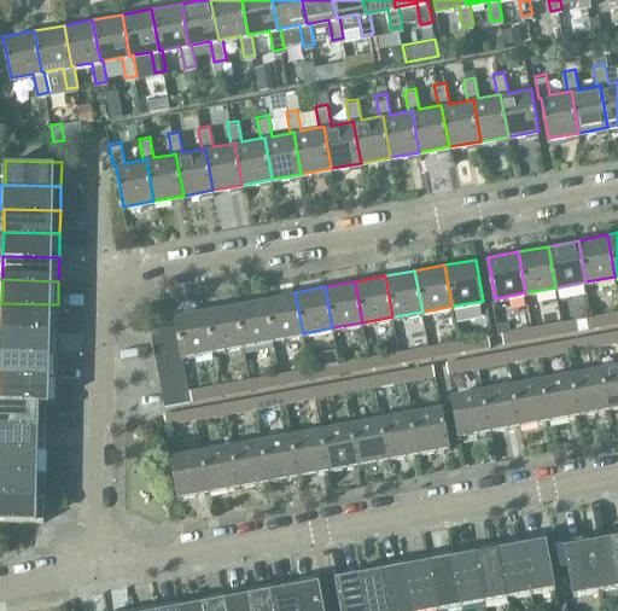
[(295,292),(266,297),(273,338),(303,333),(295,292)]
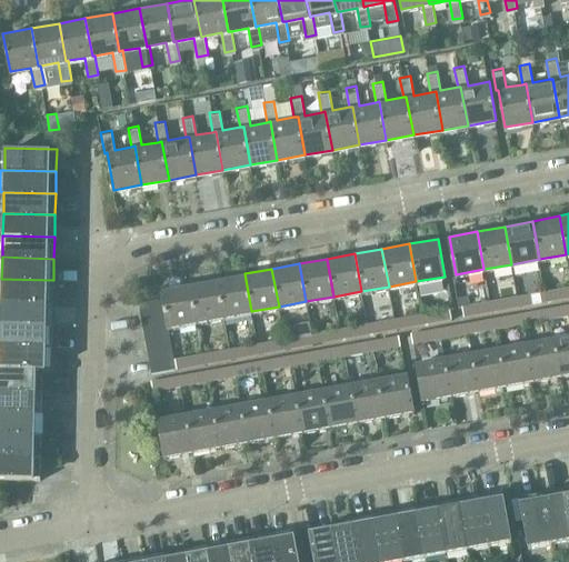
[(245,273),(217,279),(223,317),(251,311),(245,273)]
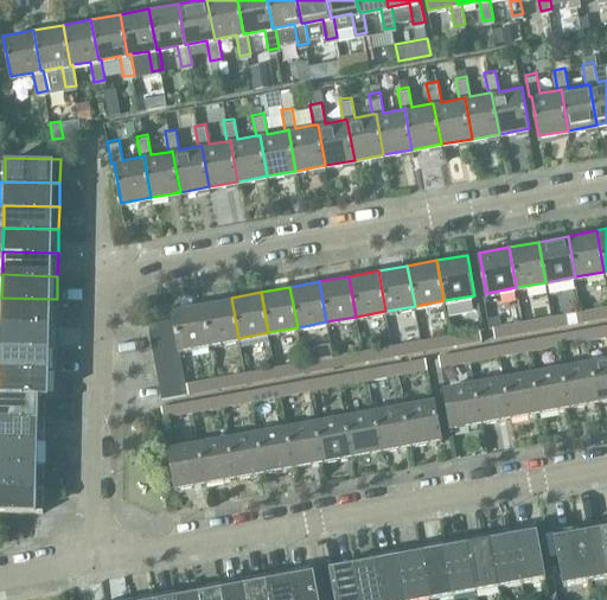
[(57,299),(1,298),(1,321),(56,323),(57,299)]
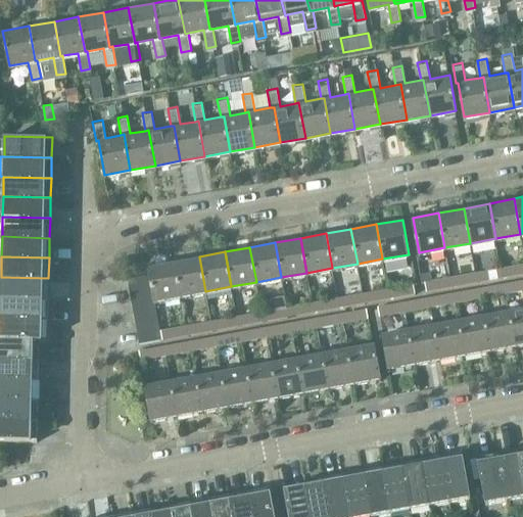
[(199,256),(174,261),(181,295),(205,291),(199,256)]
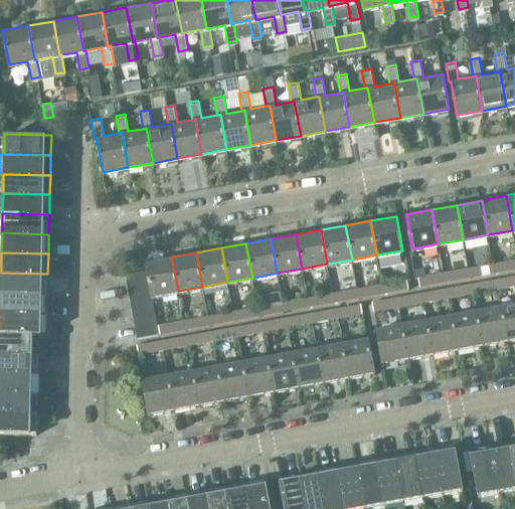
[(178,291),(171,257),(146,262),(147,268),(149,278),(151,289),(151,293),(152,296),(178,291)]
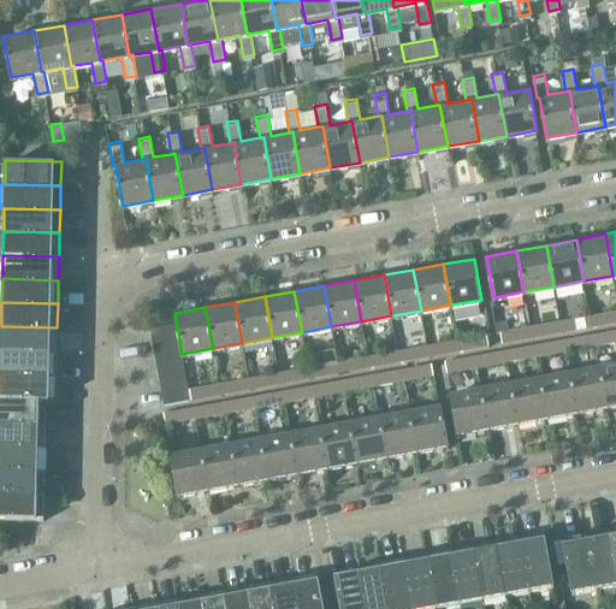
[(615,307),(600,311),(602,321),(615,318),(615,307)]
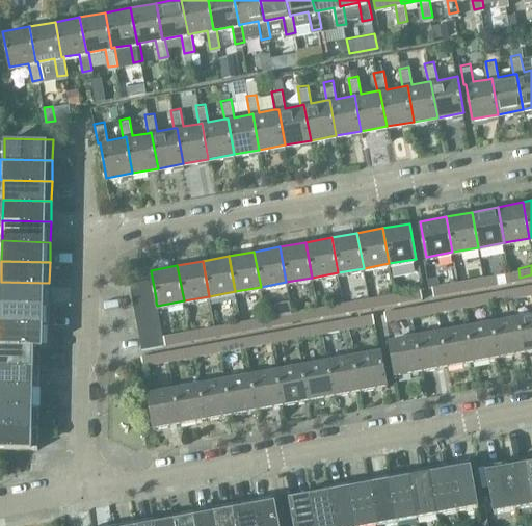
[(493,272),(494,283),(511,280),(509,269),(493,272)]
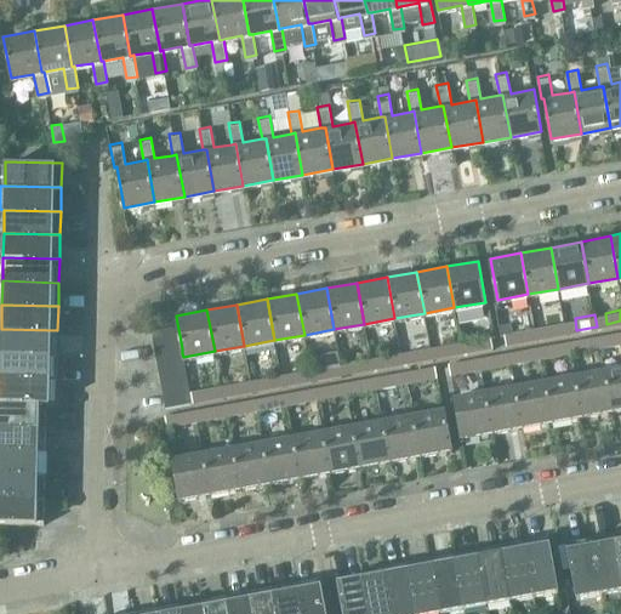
[(545,324),(547,335),(567,331),(564,320),(545,324)]
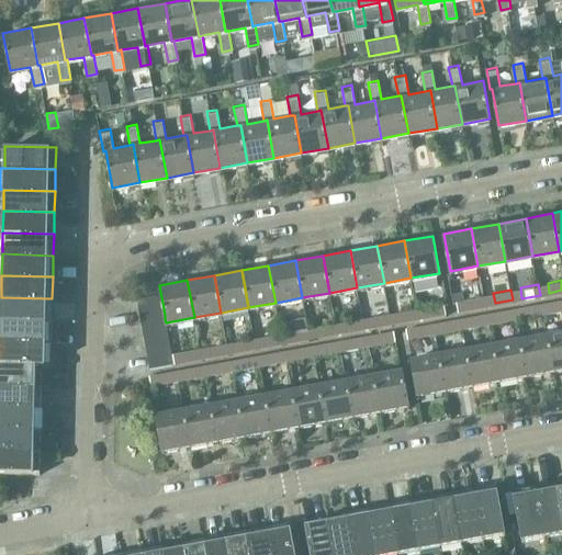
[(160,292),(136,296),(138,307),(163,303),(160,292)]
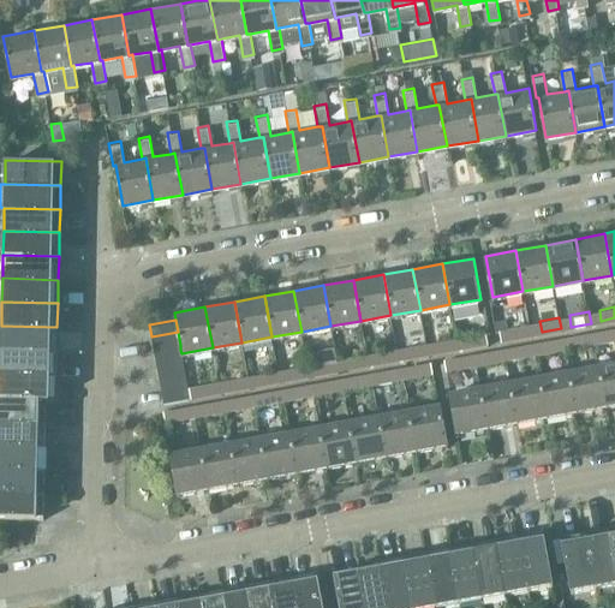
[(509,326),(512,338),(531,334),(529,322),(509,326)]
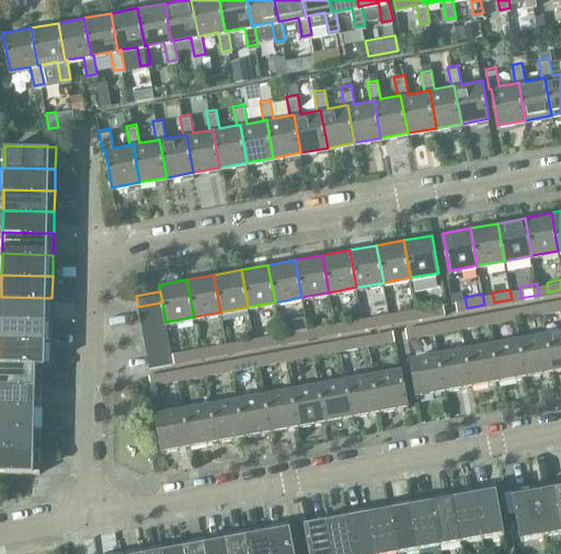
[(1,297),(0,318),(52,319),(52,298),(1,297)]
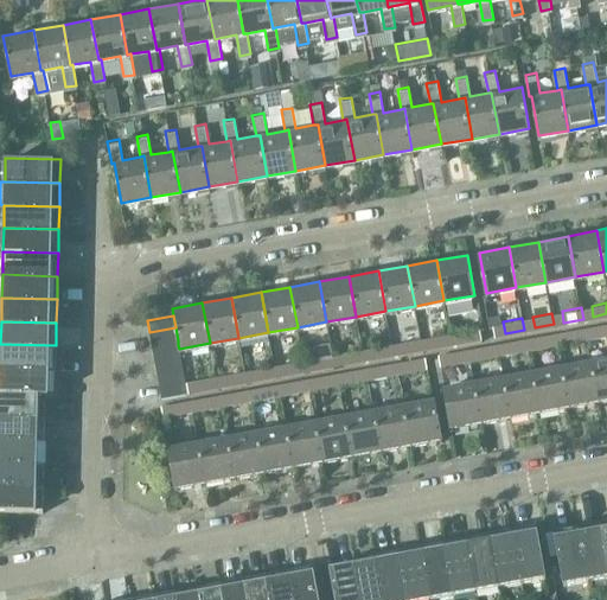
[(585,325),(587,337),(606,333),(604,323),(585,325)]
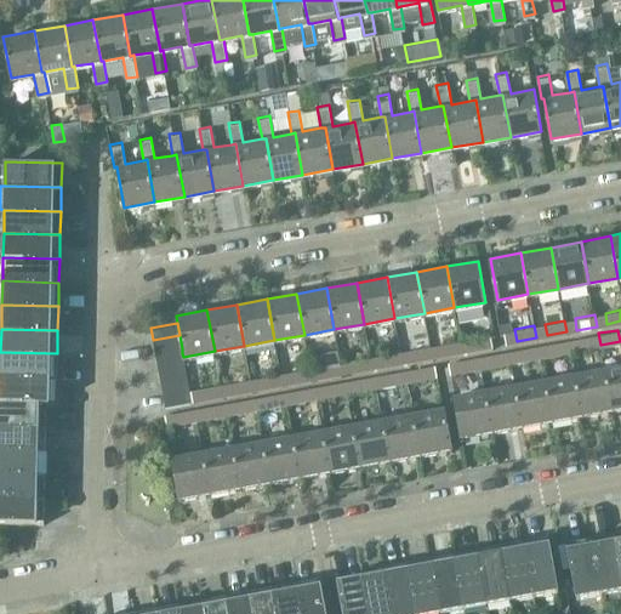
[(471,337),(473,348),(493,345),(490,334),(471,337)]
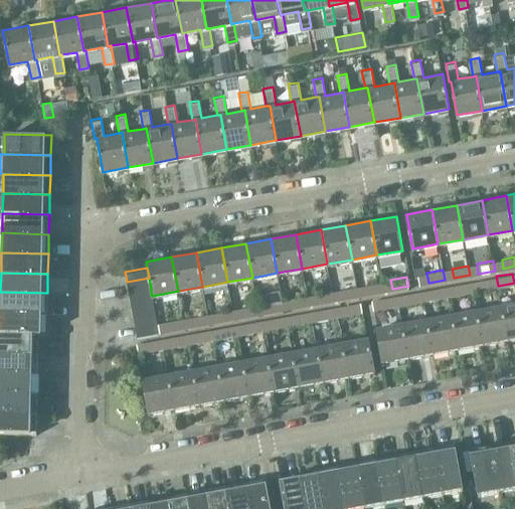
[(149,278),(127,282),(127,284),(129,293),(151,289),(149,278)]
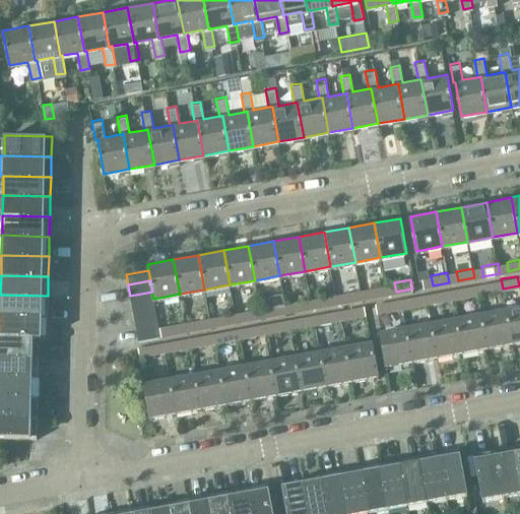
[(475,283),(477,293),(494,290),(492,280),(475,283)]
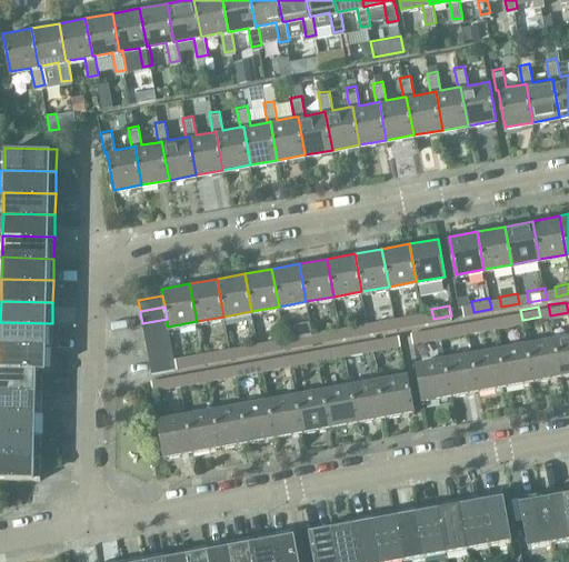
[(405,314),(406,324),(423,321),(422,311),(405,314)]
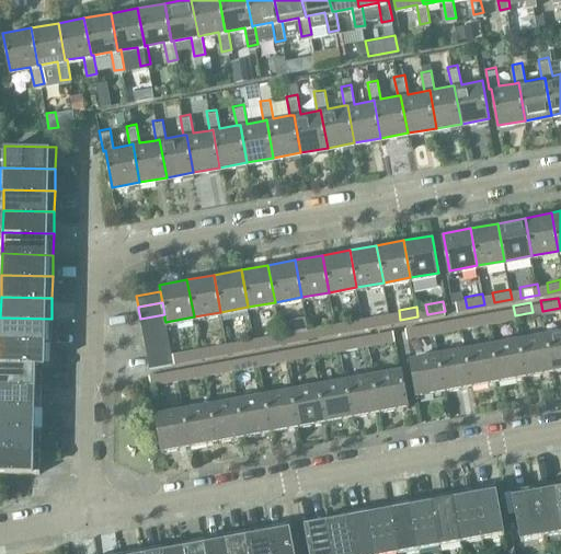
[(487,311),(488,321),(505,318),(504,308),(487,311)]
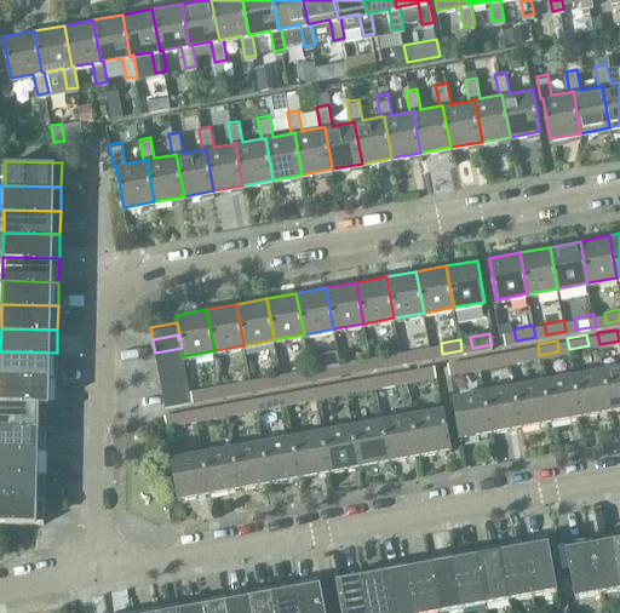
[(411,348),(412,359),(432,355),(430,344),(411,348)]
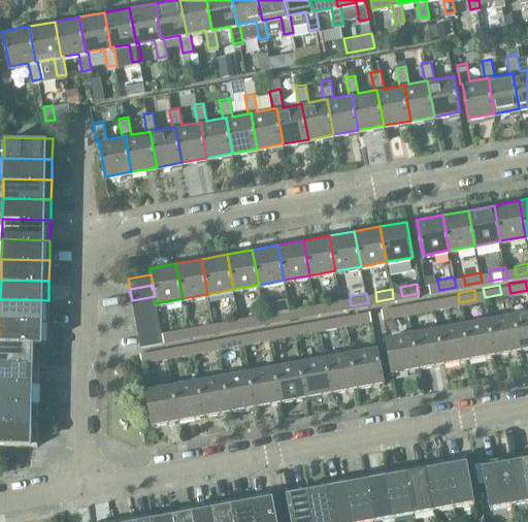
[(432,297),(434,306),(450,303),(449,294),(432,297)]
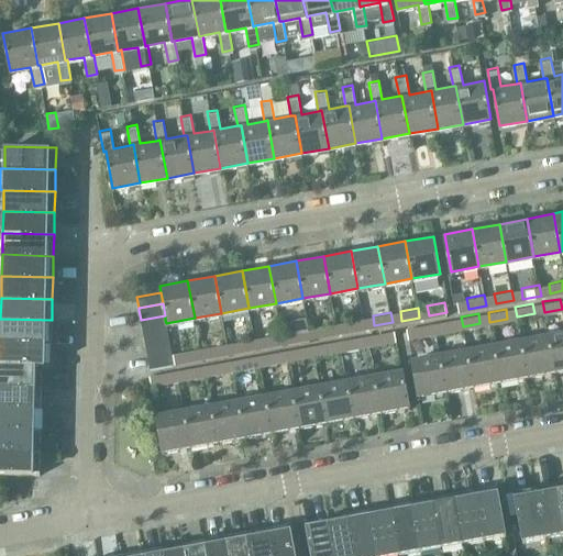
[(165,315),(141,320),(142,324),(143,331),(167,326),(166,323),(165,320),(165,315)]
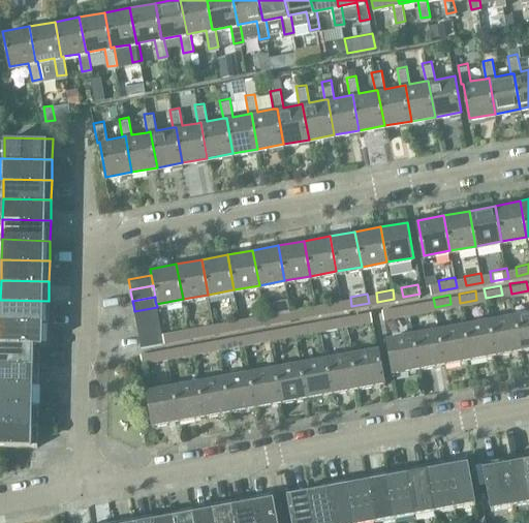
[(324,302),(327,311),(343,308),(341,299),(324,302)]
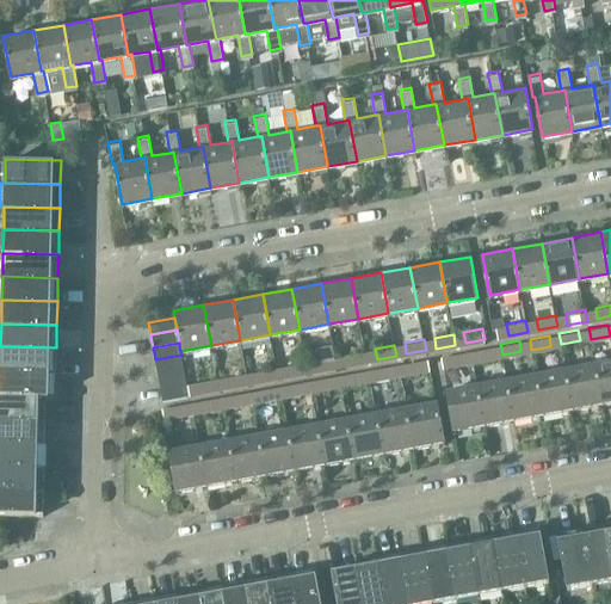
[(0,346),(0,359),(0,369),(55,371),(56,347),(0,346)]
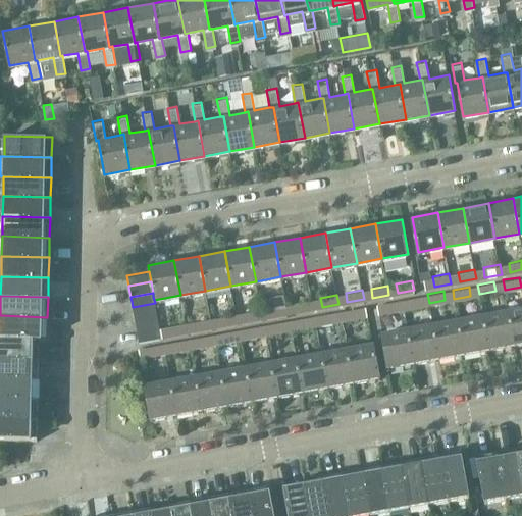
[(402,299),(404,308),(420,305),(418,296),(402,299)]
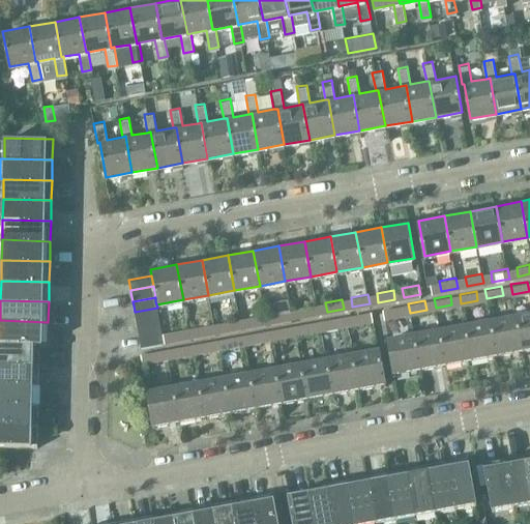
[(299,307),(301,316),(318,313),(316,303),(299,307)]
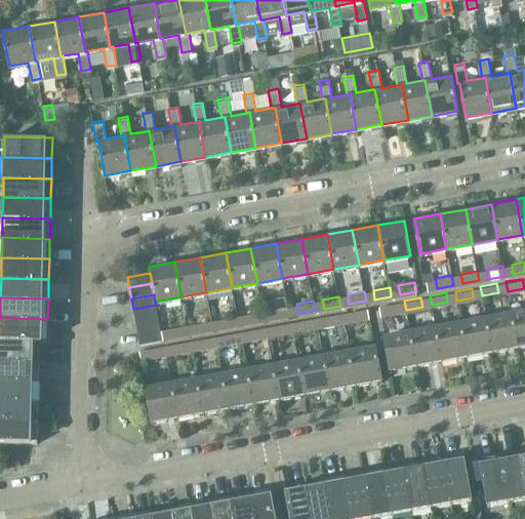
[(378,305),(380,314),(397,311),(396,302),(378,305)]
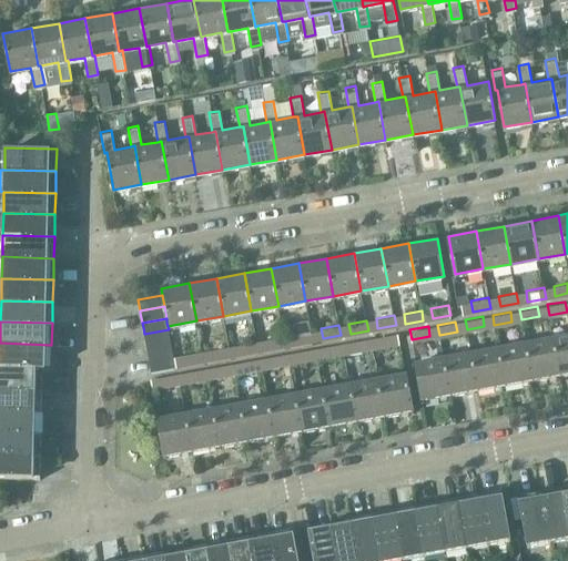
[(169,329),(144,334),(145,342),(146,346),(171,342),(170,337),(169,329)]
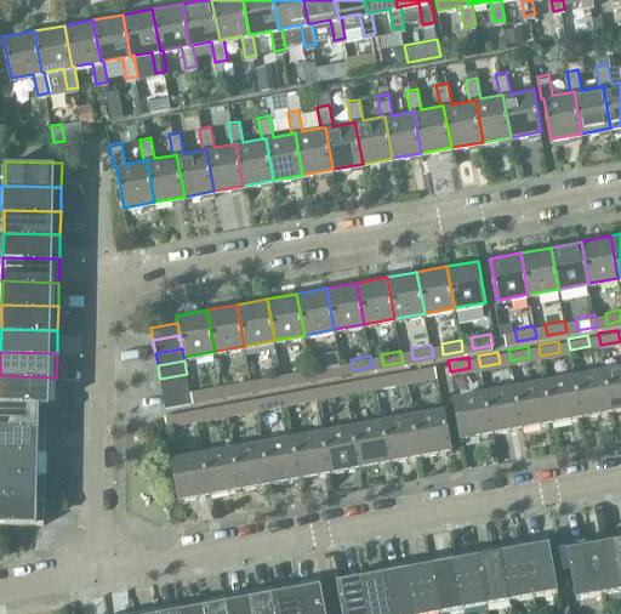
[(322,365),(323,376),(342,373),(341,362),(322,365)]
